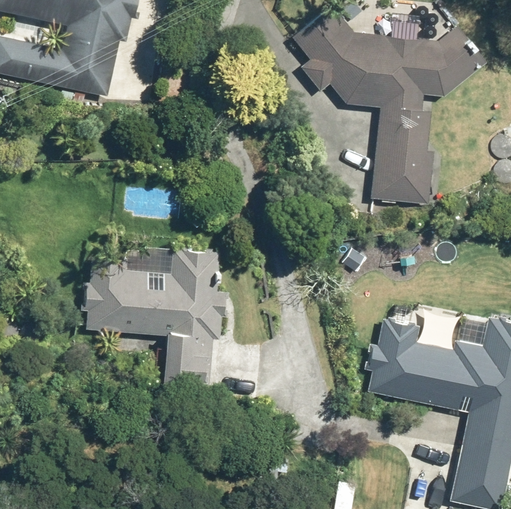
[(0,12),(64,28),(59,51),(0,36),(0,72),(104,97),(118,39),(124,41),(130,16),(134,16),(137,0),(0,0),(0,12)]
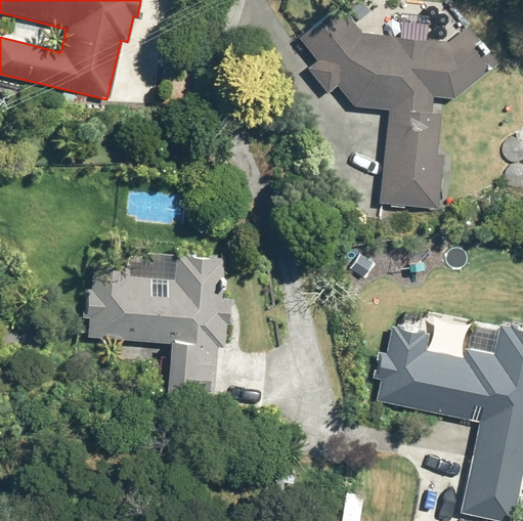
[(355,107),(389,111),(380,206),(438,212),(444,155),(438,155),(443,112),(433,111),(434,96),(455,99),(497,66),(467,28),(449,42),(362,33),(340,5),(299,39),(317,61),(308,69),(329,94),(339,86),(355,107)]
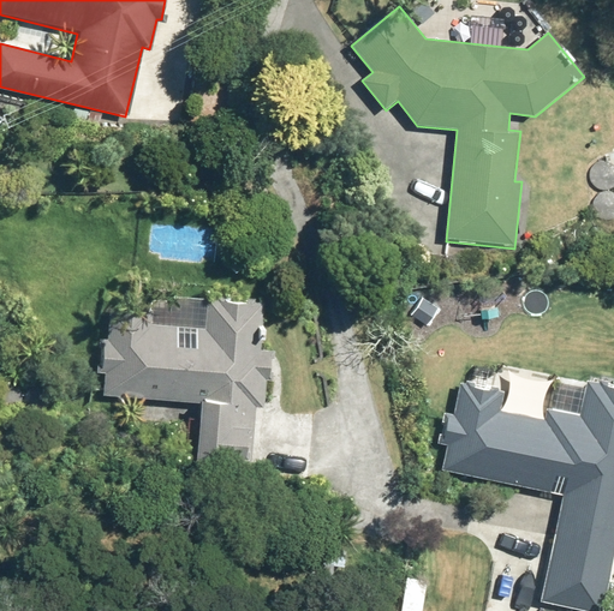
[(73,109),(70,123),(84,126),(87,113),(73,109)]
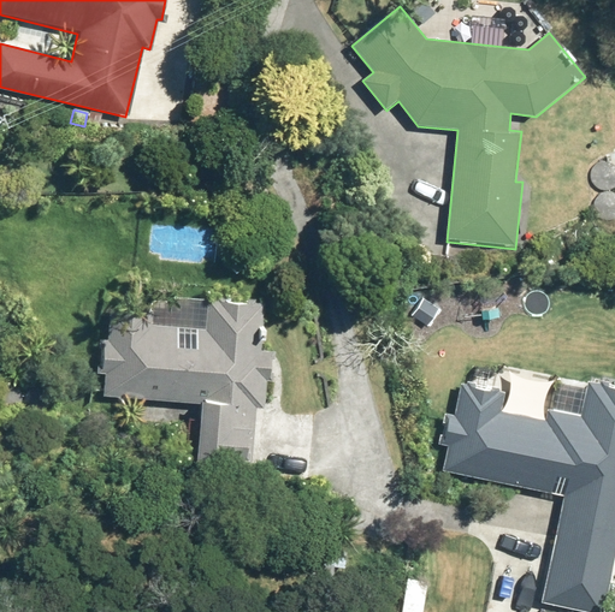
[(193,419),(193,440),(196,440),(195,459),(220,462),(219,465),(244,468),(244,457),(247,457),(248,429),(253,429),(255,406),(265,408),(267,379),(271,379),(273,350),(262,349),(265,306),(155,297),(154,309),(110,307),(107,340),(102,339),(100,372),(105,372),(104,396),(200,403),(199,419),(193,419)]
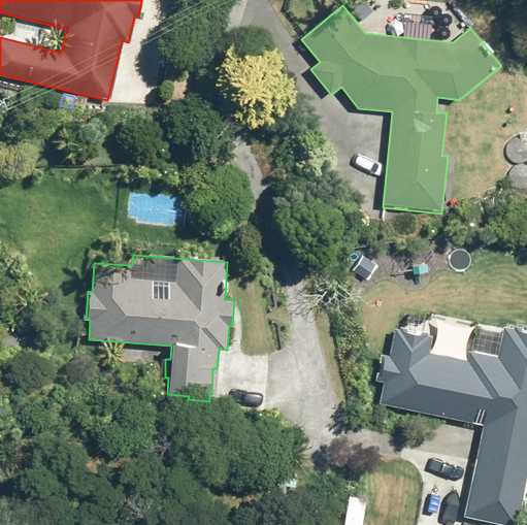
[(380,403),(483,425),(472,471),(526,483),(526,479),(526,329),(504,325),(502,336),(478,331),(473,353),(469,352),(467,360),(430,353),(433,337),(395,328),(390,356),(382,355),(376,381),(384,383),(380,403)]
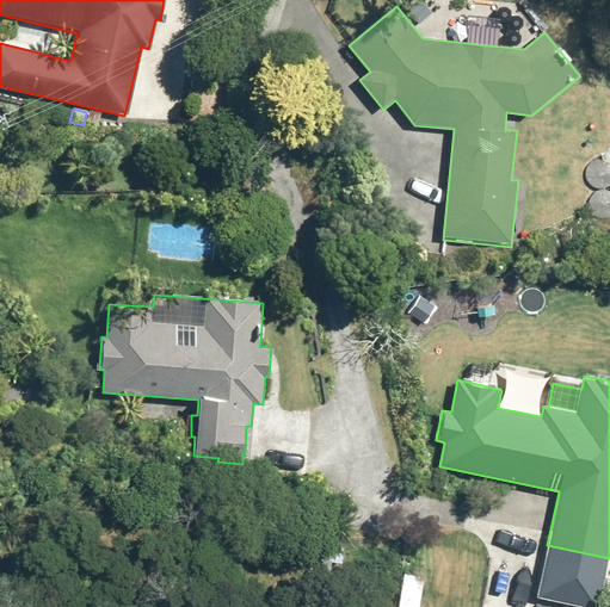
[(59,386),(59,404),(68,406),(69,386),(59,386)]
